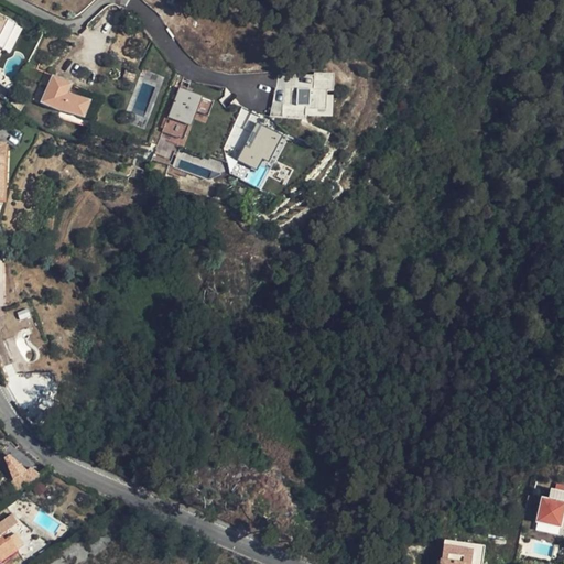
[(0,34),(8,40),(15,25),(0,17),(0,34)]
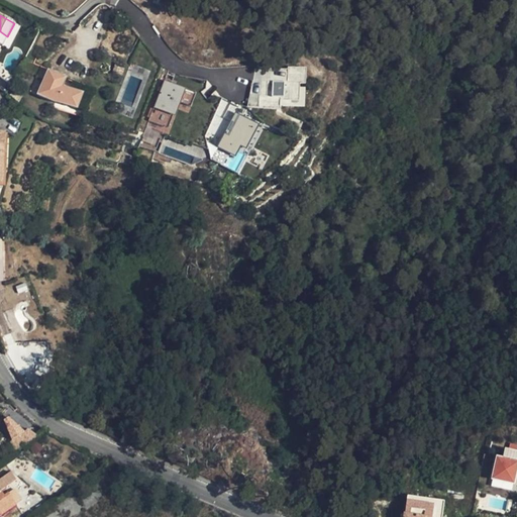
[(253,106),(307,106),(306,85),(307,85),(307,66),(253,67),(253,106)]
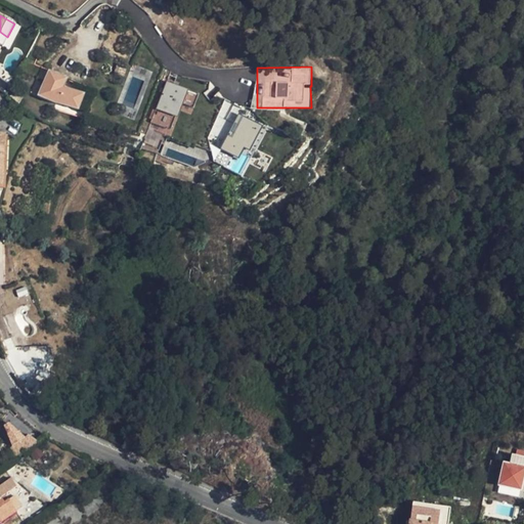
[(63,88),(68,80),(48,72),(36,97),(56,106),(57,105),(73,113),(81,96),(63,88)]
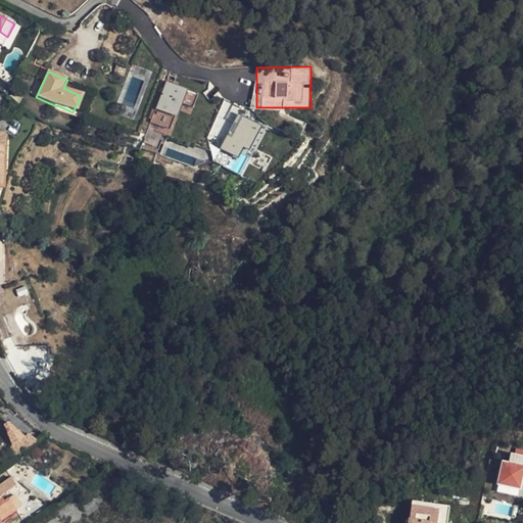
[(92,91),(67,80),(63,88),(81,96),(73,112),(80,115),(92,91)]
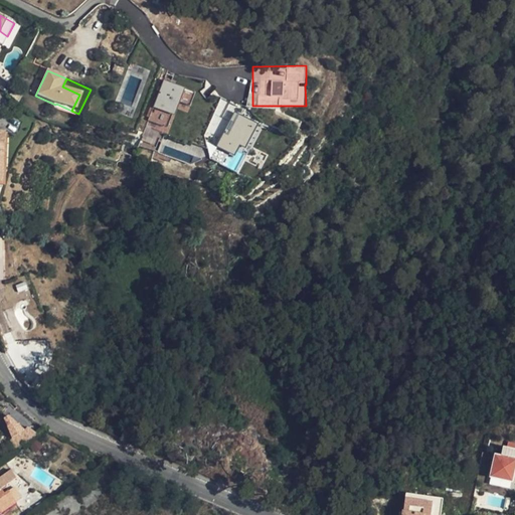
[(190,111),(196,90),(162,78),(141,145),(161,151),(176,106),(190,111)]
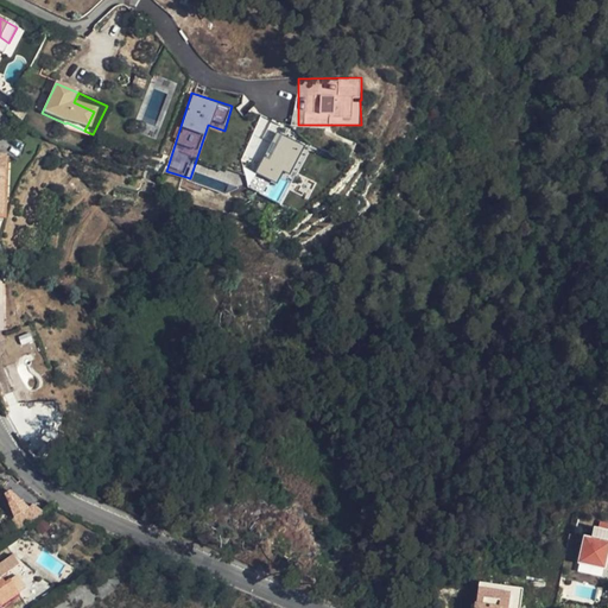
[(292,172),(304,143),(277,132),(282,122),(261,114),(247,152),(263,159),(258,172),(279,181),(284,169),(292,172)]
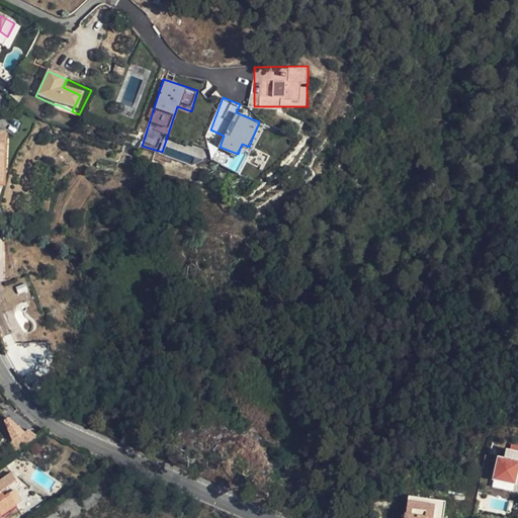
[(0,282),(8,282),(8,264),(6,264),(0,264),(0,282)]
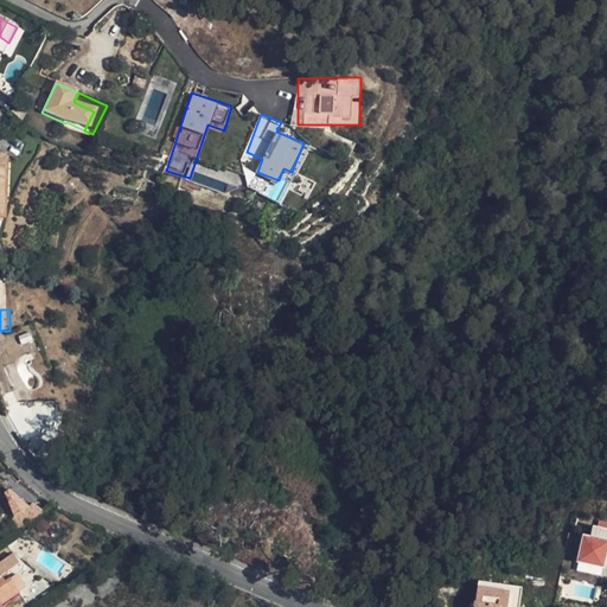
[(31,505),(37,499),(19,481),(13,487),(31,505)]
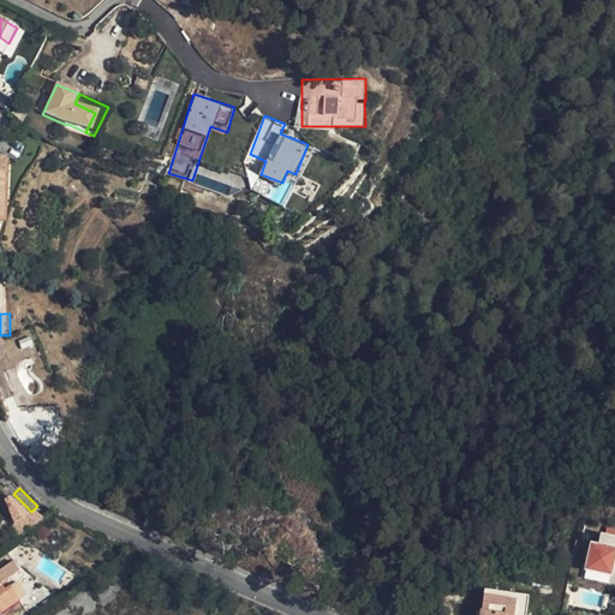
[(21,539),(37,527),(30,515),(12,529),(21,539)]
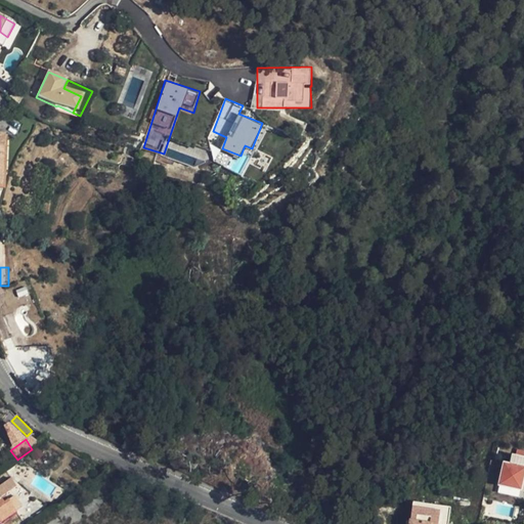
[(523,455),(509,451),(500,483),(522,489),(523,480),(523,455)]
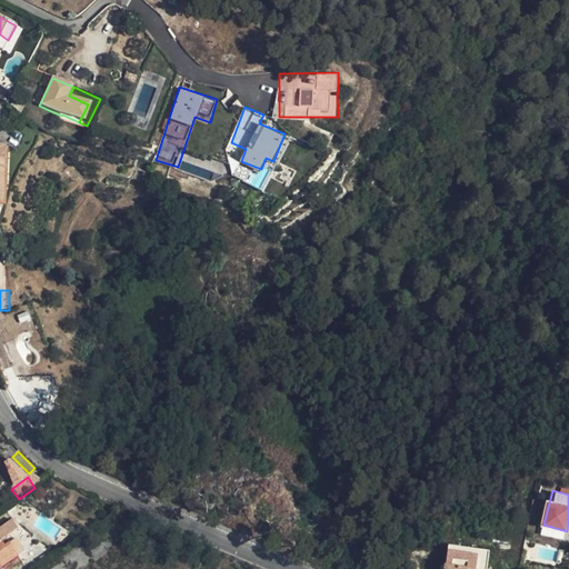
[(543,527),(541,532),(565,538),(566,531),(543,527)]
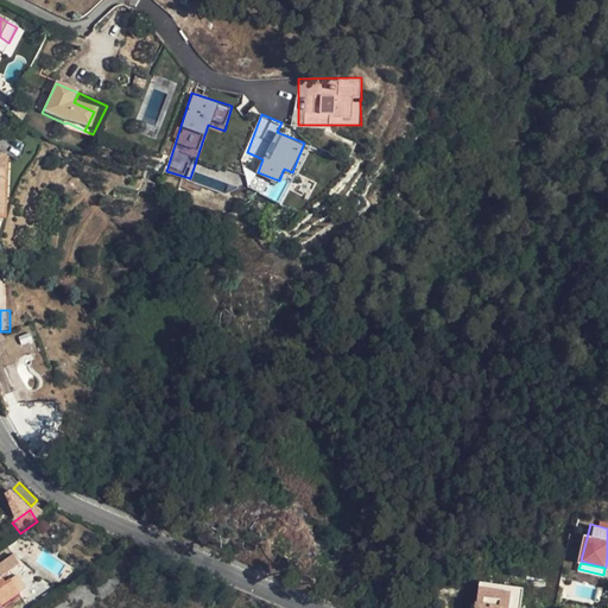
[(0,607),(20,594),(11,580),(5,583),(0,575),(0,607)]
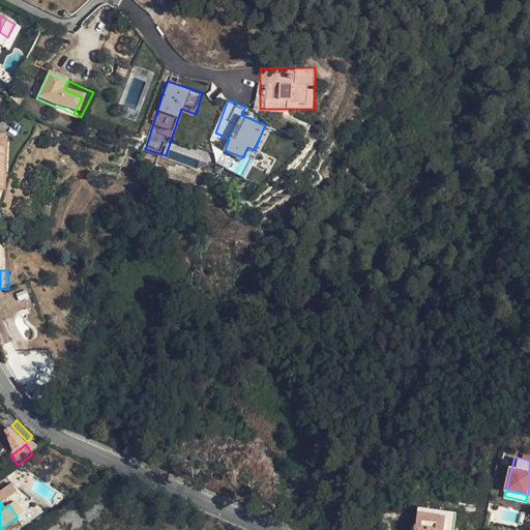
[(454,529),(457,512),(417,508),(414,529),(454,529)]
